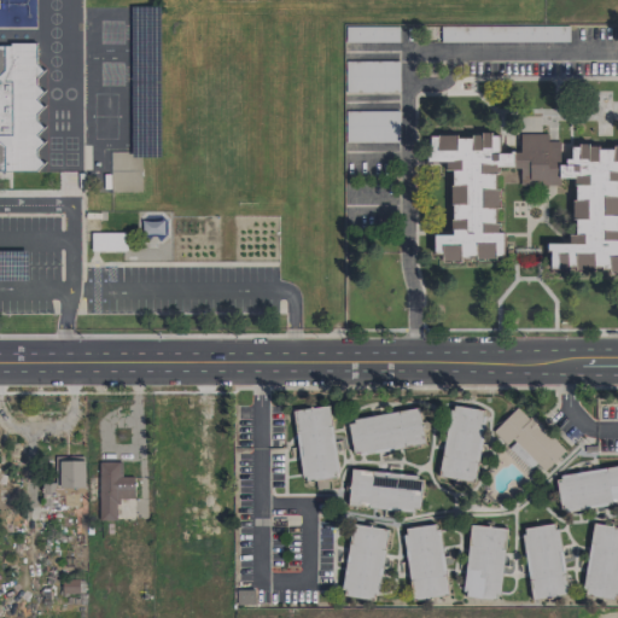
[(441,41),(569,42),(569,25),(441,24),(441,41)]
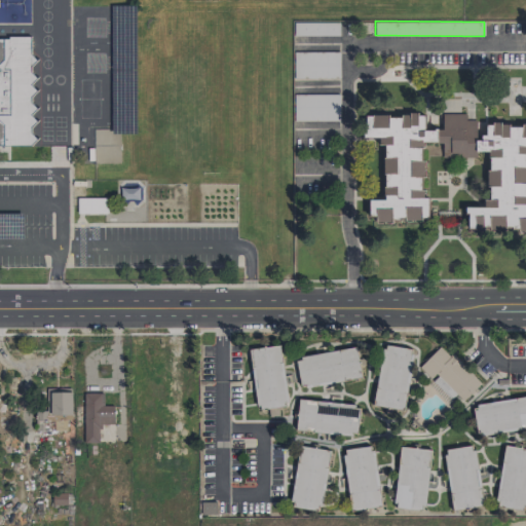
[(338,36),(338,22),(293,22),(293,36),(338,36)]
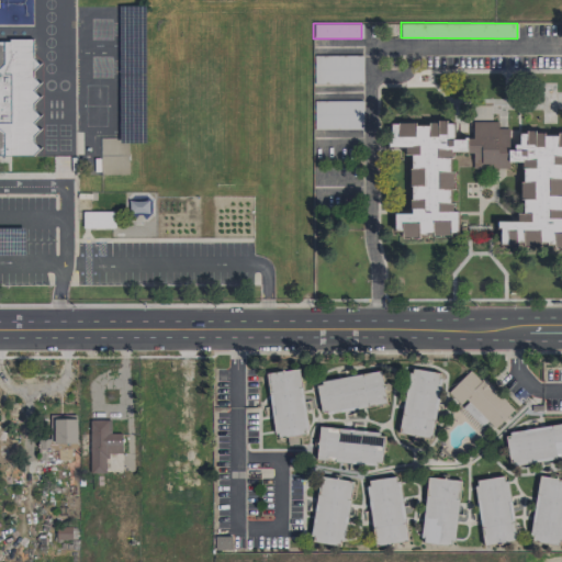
[(362,83),(362,55),(313,56),(314,85),(362,83)]
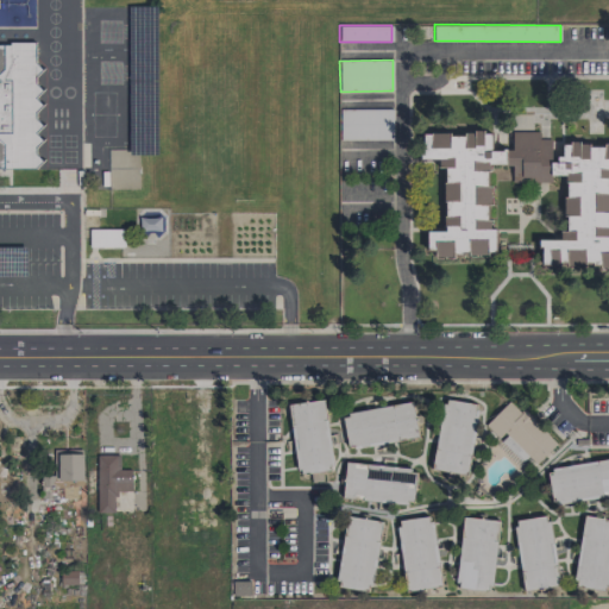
[(393,140),(393,108),(339,110),(340,140),(393,140)]
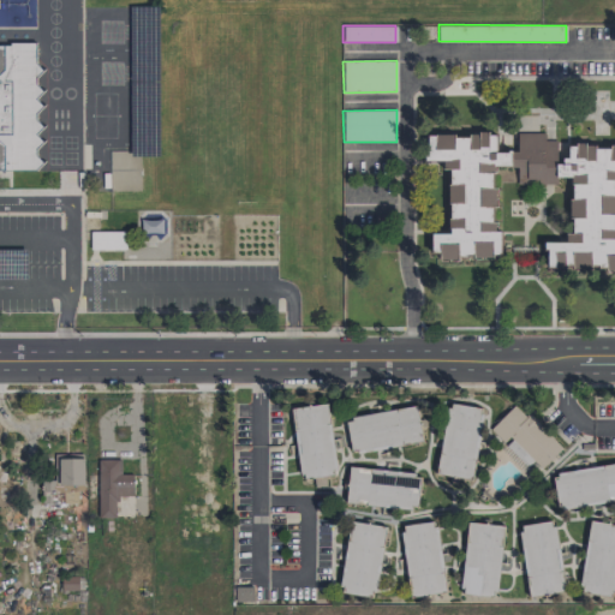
[(544,267),(614,269),(614,243),(614,214),(614,144),(586,144),(556,157),(557,136),(518,135),(517,151),(496,150),(496,135),(425,132),(424,163),(451,165),(447,233),(431,233),(430,252),(439,252),(439,256),(494,258),(497,166),(518,166),(517,181),(569,184),(567,243),(545,242),(544,267)]
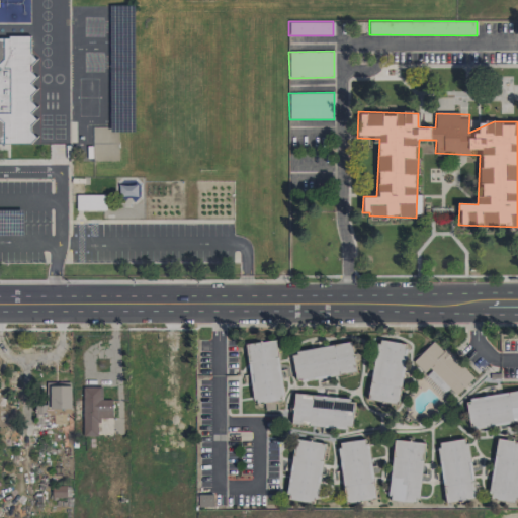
[(106,210),(106,194),(76,194),(76,209),(106,210)]
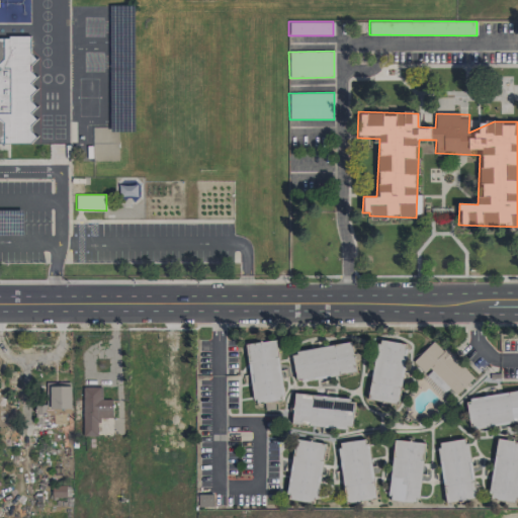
[(398,404),(407,344),(377,339),(368,400),(398,404)]
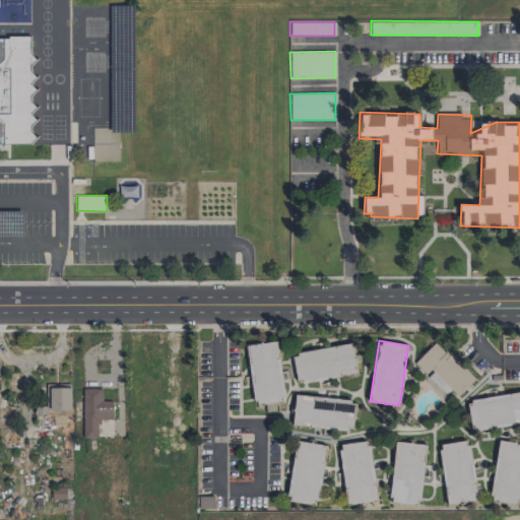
[(458,396),(474,379),(436,340),(414,363),(447,394),(451,390),(458,396)]
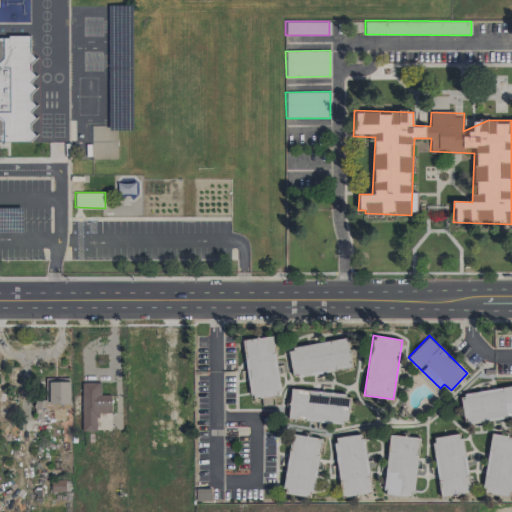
[(273,336),(243,340),(250,398),(280,395),(273,336)]
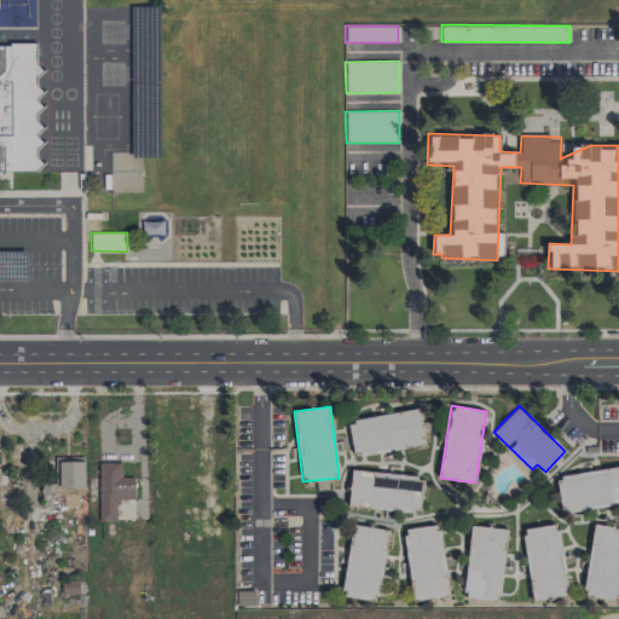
[(426,445),(420,409),(350,421),(356,456),(426,445)]
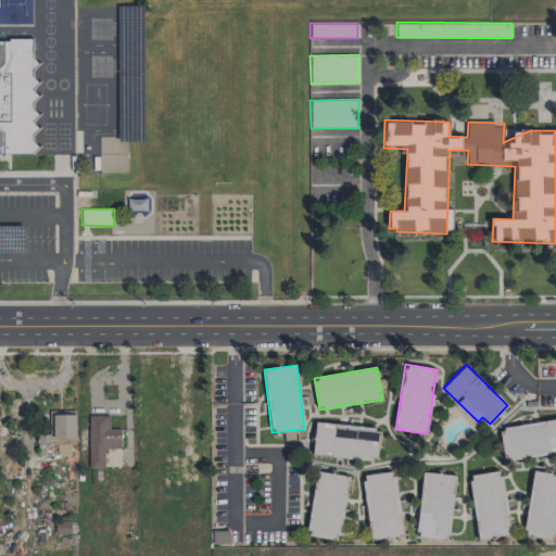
[(76,414),(46,415),(47,444),(57,444),(58,455),(70,455),(70,444),(76,444),(76,414)]
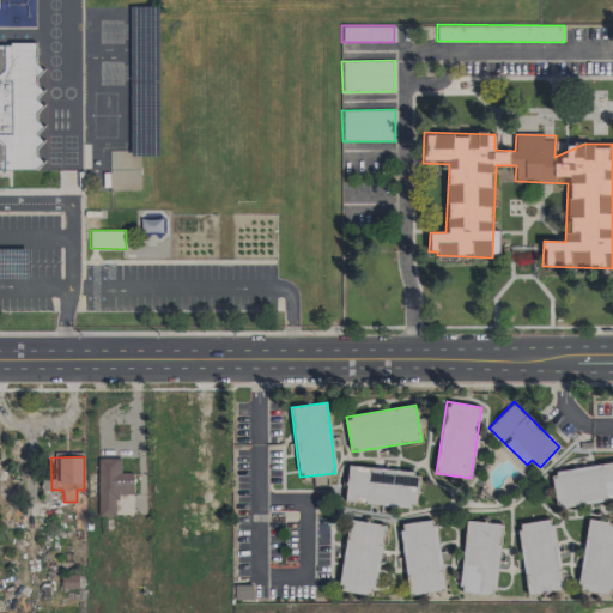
[(120,459),(98,457),(97,516),(116,516),(116,495),(133,495),(133,473),(120,472),(120,459)]
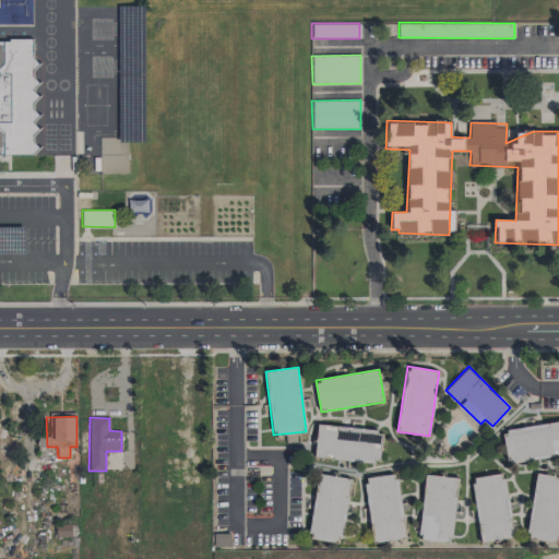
[(558,454),(558,420),(501,430),(507,463),(558,454)]
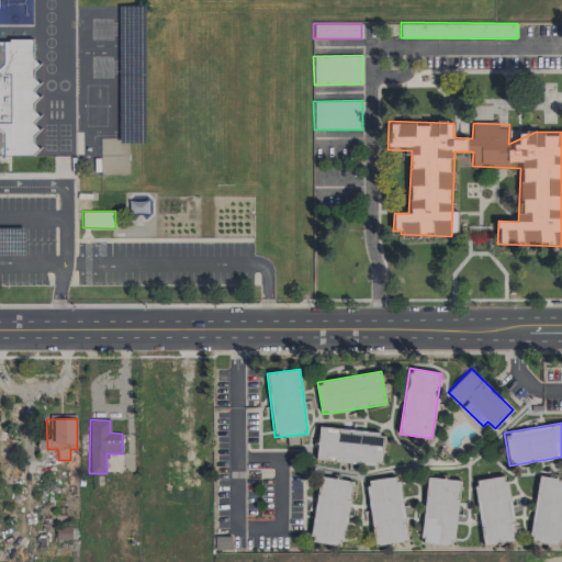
[(316,461),(382,464),(384,431),(318,428),(316,461)]
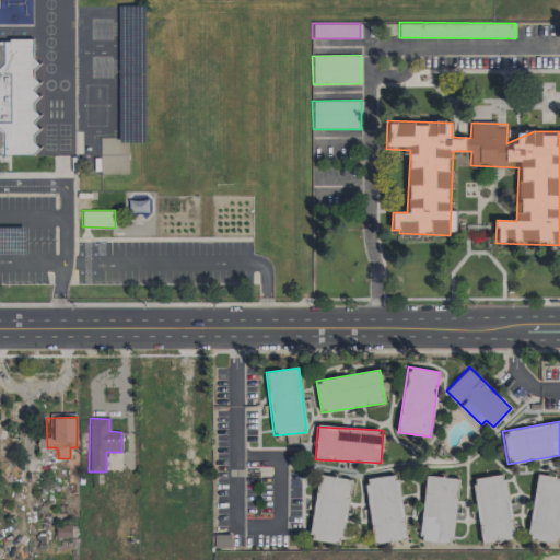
[(351,479),(319,474),(310,540),(341,545),(351,479)]
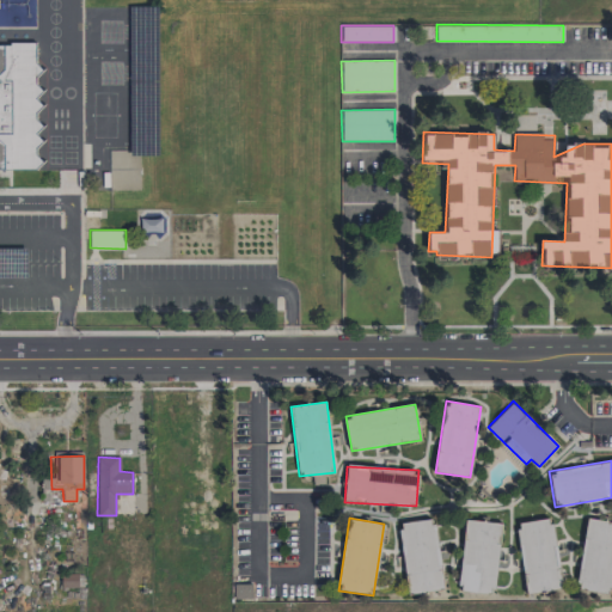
[(561,589),(552,518),(518,522),(526,594),(561,589)]
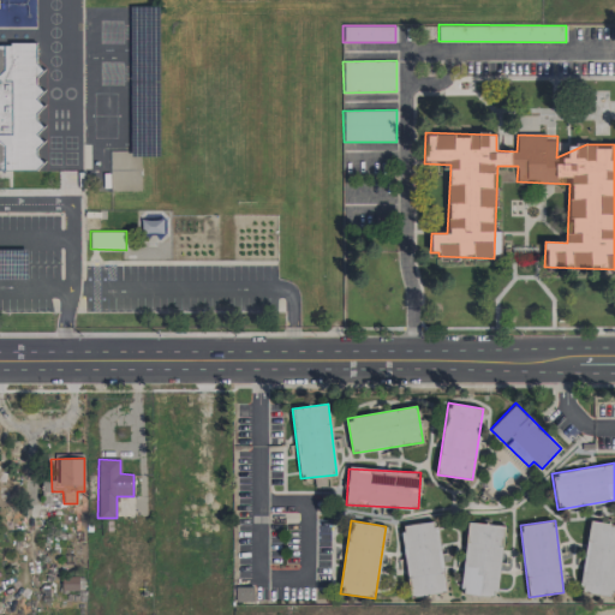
[(614,524),(589,521),(580,593),(614,597),(614,524)]
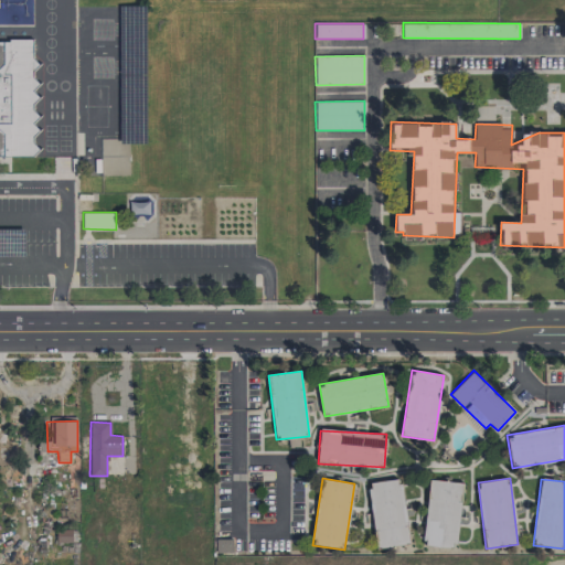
[(409,544),(401,480),(369,484),(376,548),(409,544)]
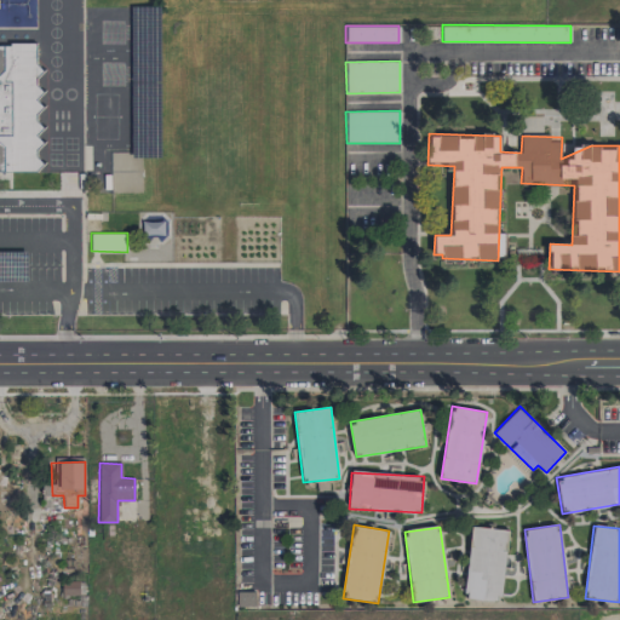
[(506,529),(470,527),(465,600),(503,602),(506,529)]
